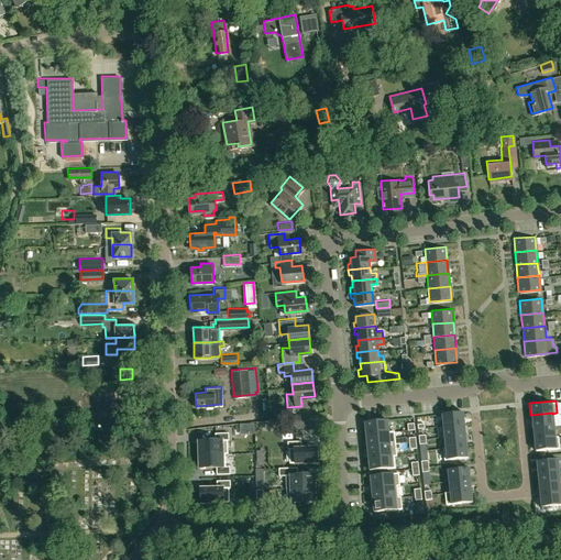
[(463,410),(440,413),(441,424),(464,421),(463,410)]
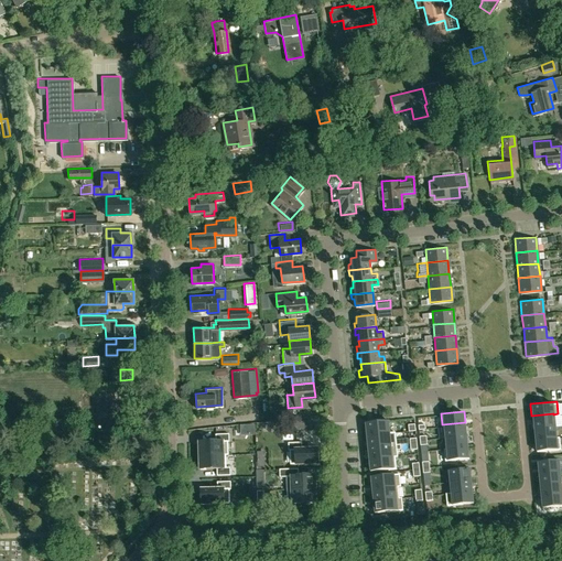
[(553,413),(531,416),(532,427),(554,424),(553,414),(553,413)]
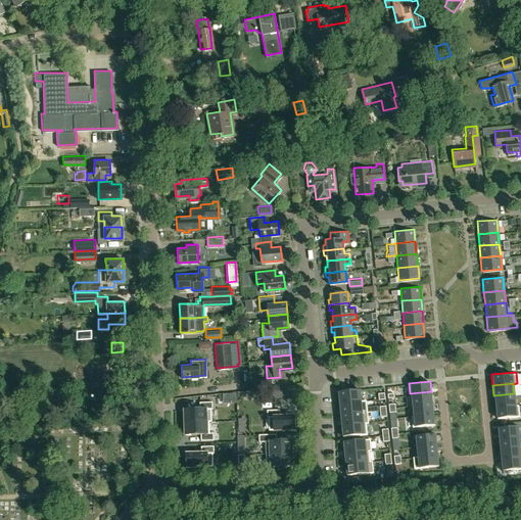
[(359,388),(337,390),(337,391),(338,402),(360,399),(360,398),(359,388)]
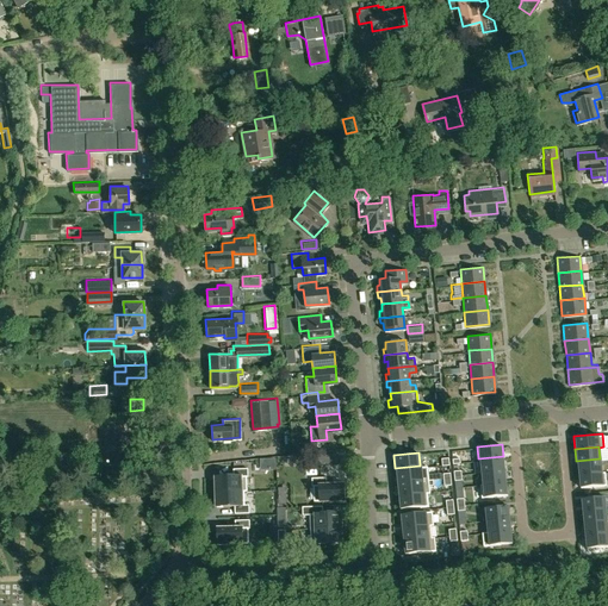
[(503,456),(478,458),(479,472),(481,472),(503,469),(504,469),(503,456)]
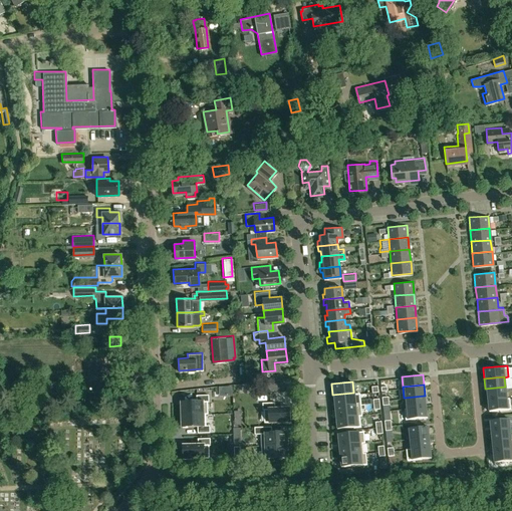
[(505,387),(485,389),(486,399),(506,397),(505,387)]
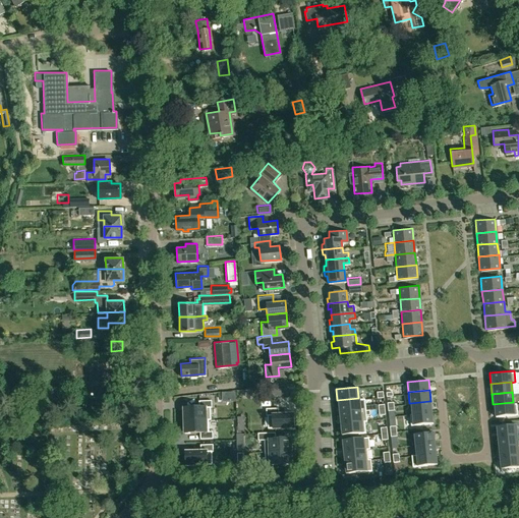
[(358,398),(337,400),(338,411),(364,408),(363,397),(358,397),(358,398)]
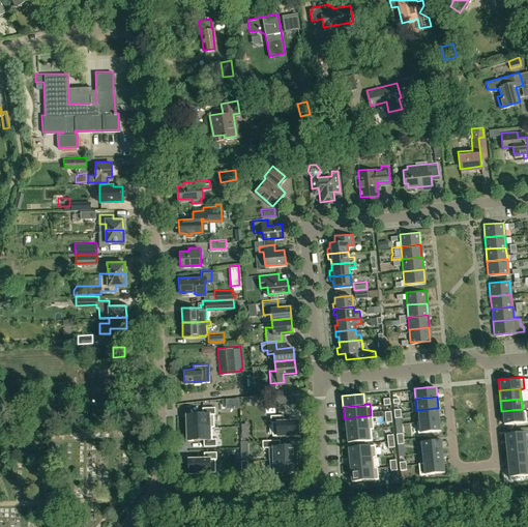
[(201,412),(185,413),(185,426),(186,426),(209,426),(210,426),(212,425),(211,412),(213,412),(213,406),(201,406),(201,412)]
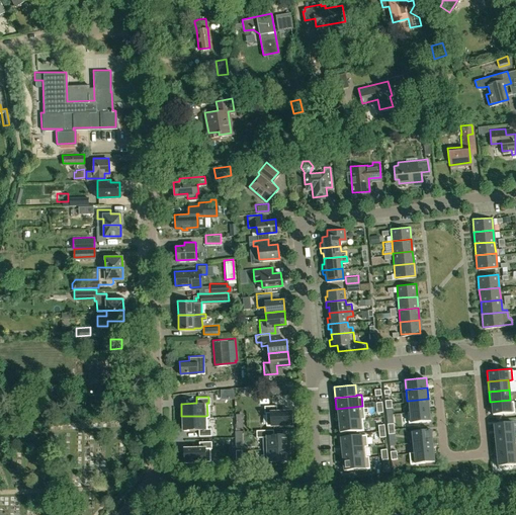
[(428,409),(427,399),(408,401),(409,410),(409,411),(428,409)]
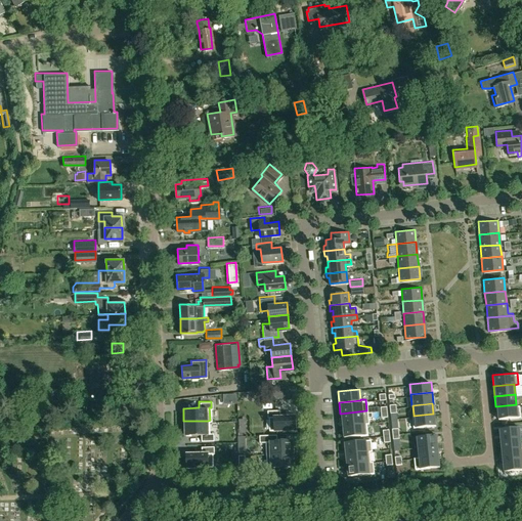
[(516,404),(495,406),(496,418),(519,416),(518,404),(516,404)]
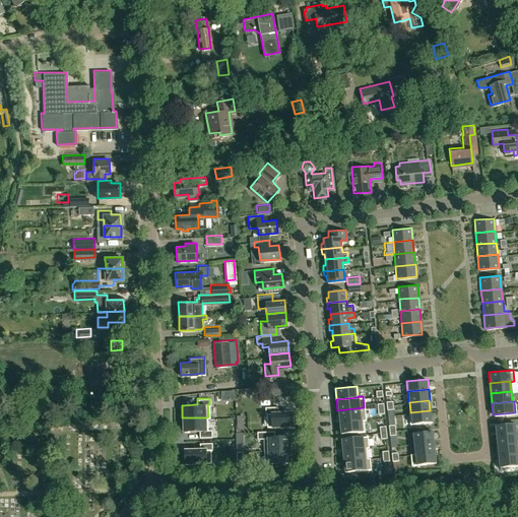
[(276,405),(264,405),(264,413),(265,413),(266,426),(293,425),(292,411),(276,411),(276,405)]
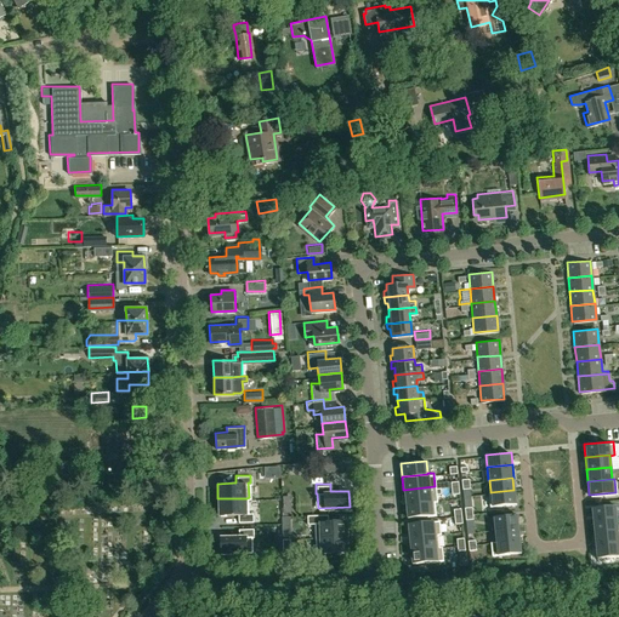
[(435,486),(403,490),(404,503),(433,500),(433,501),(436,500),(435,486)]
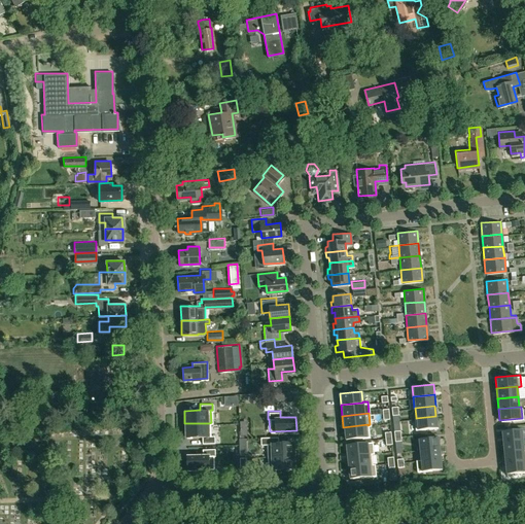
[(416,417),(413,417),(414,428),(436,426),(435,416),(416,418),(416,417)]
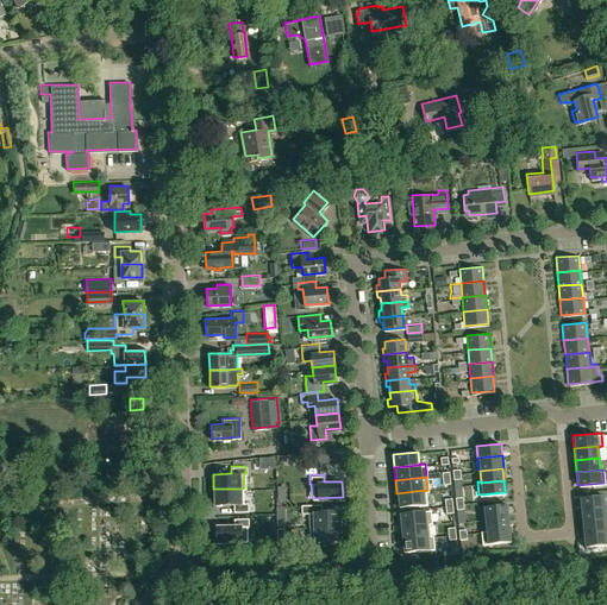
[(241,489),(214,489),(214,504),(232,503),(232,510),(246,510),(246,502),(243,502),(242,489),(241,489)]
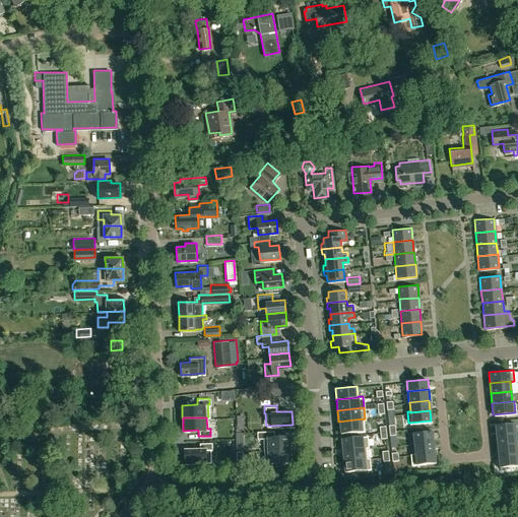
[(363,418),(338,422),(339,433),(364,430),(363,419),(363,418)]
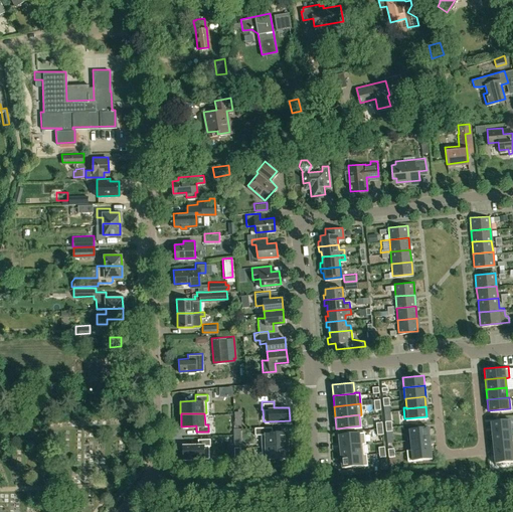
[(509,418),(489,419),(490,431),(510,429),(509,418)]
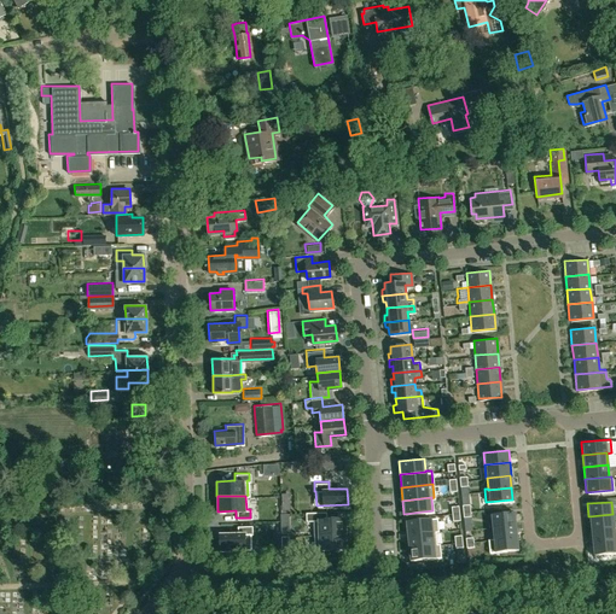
[(325,510),(304,512),(304,520),(312,520),(312,533),(343,532),(343,518),(325,518),(325,510)]
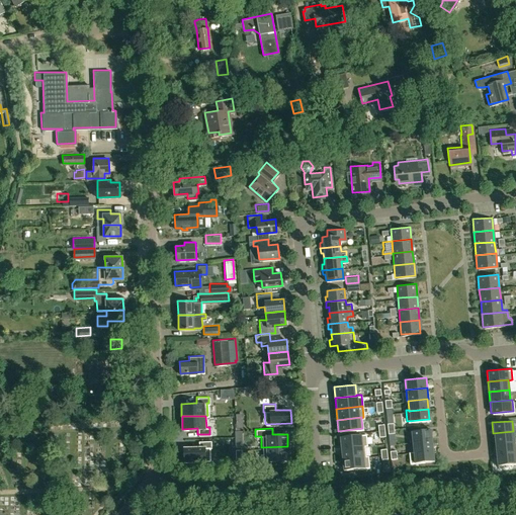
[(431,428),(410,430),(411,440),(432,438),(431,428)]
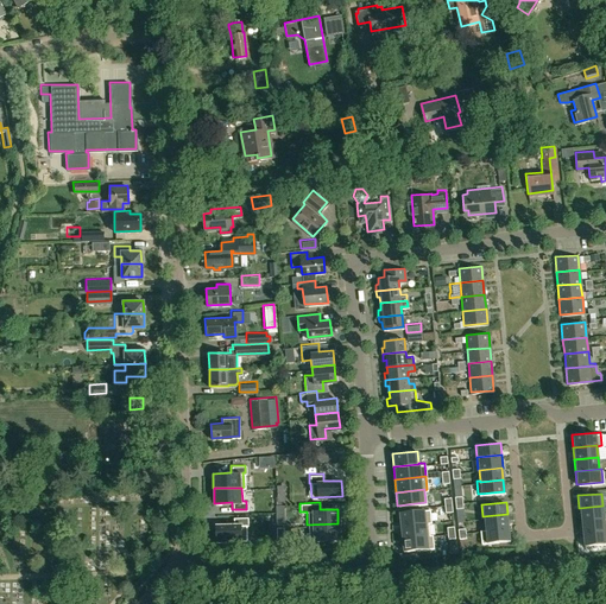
[(603,506),(579,508),(581,520),(604,517),(603,506)]
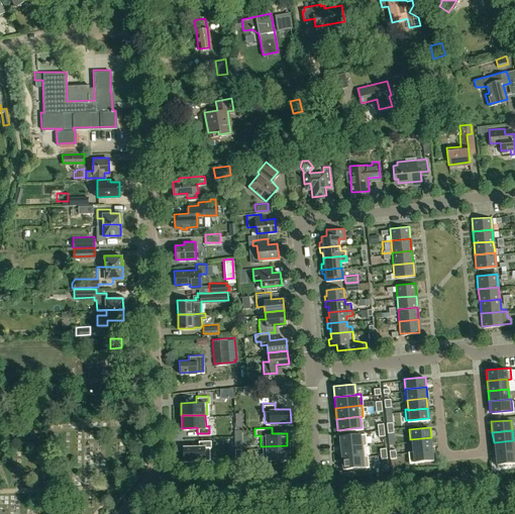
[(365,432),(338,434),(339,446),(363,443),(363,444),(366,443),(365,432)]
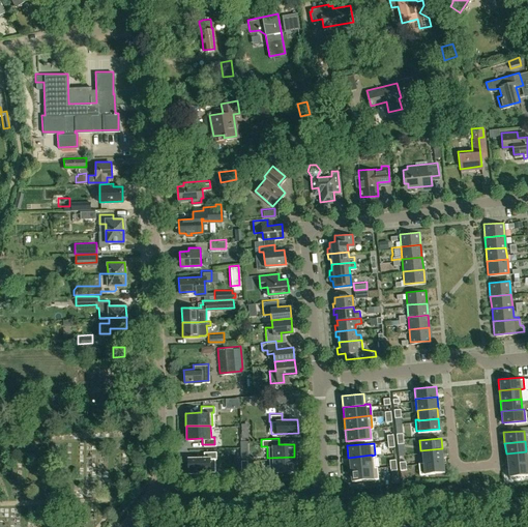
[(442,448),(420,450),(421,462),(443,460),(442,448)]
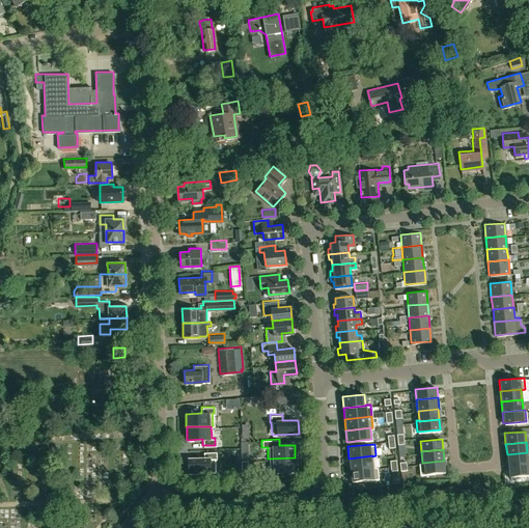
[(202,457),(188,459),(188,472),(215,472),(215,459),(216,459),(216,451),(202,451),(202,457)]
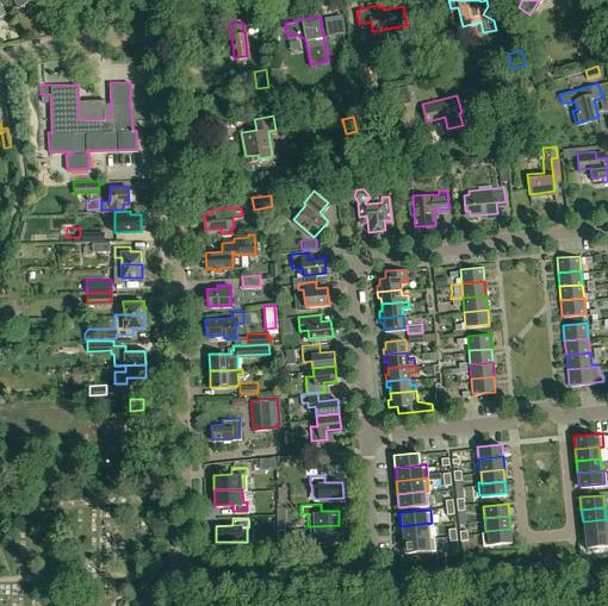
[(606,519),(583,522),(584,533),(607,531),(607,518),(606,519)]
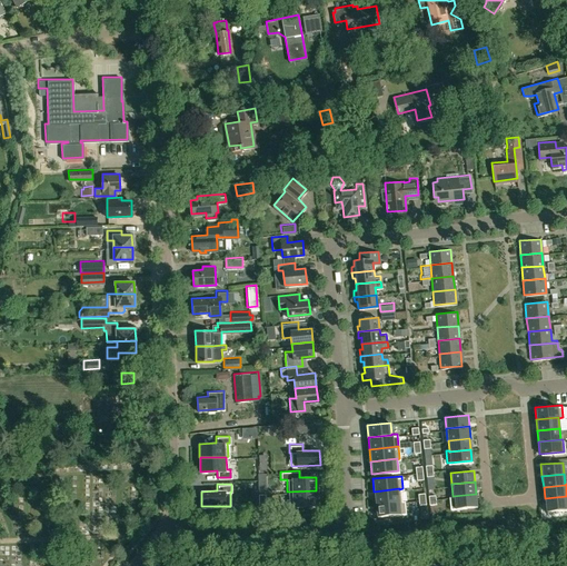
[(399,488),(374,492),(375,503),(401,500),(399,489),(399,488)]
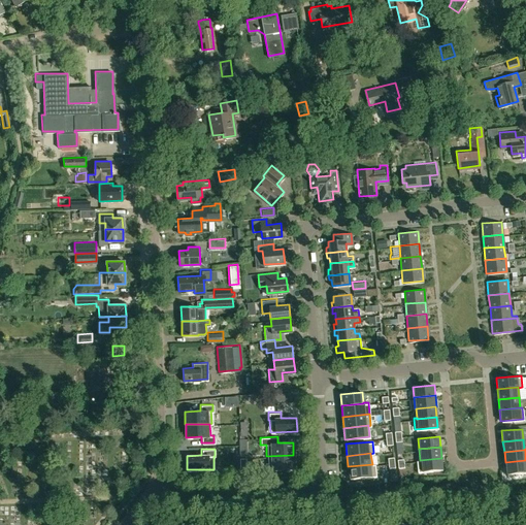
[(293,455),(266,456),(267,469),(294,468),(293,455)]
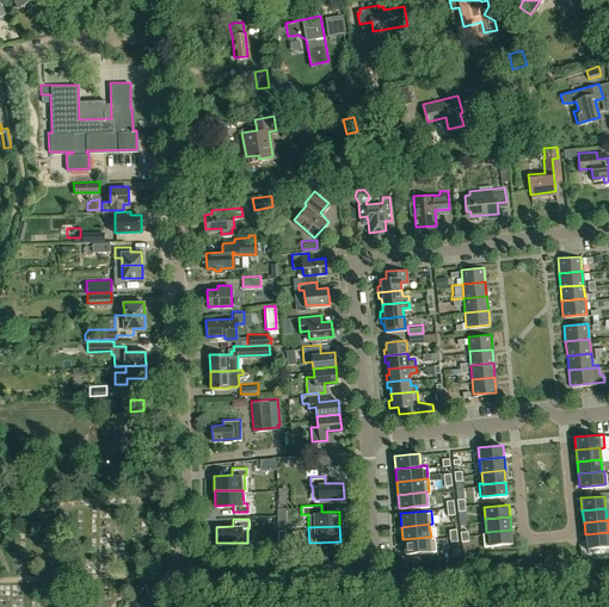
[(486,532),(481,532),(483,545),(512,542),(511,530),(486,532)]
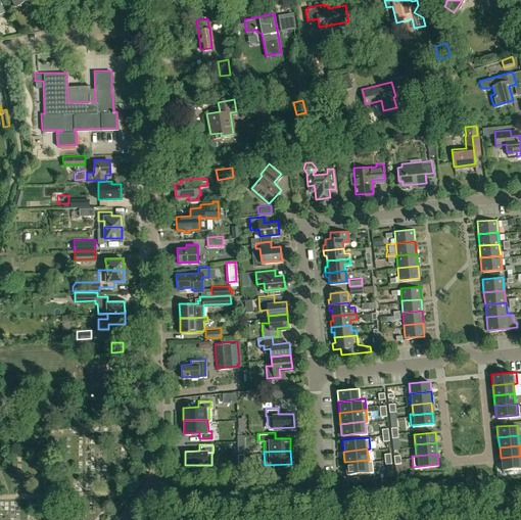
[(520,456),(501,458),(502,469),(520,467),(520,456)]
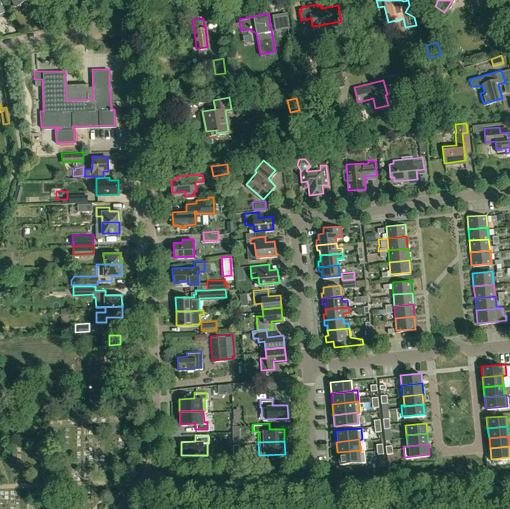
[(361,450),(337,452),(338,464),(364,461),(363,449),(361,450)]
